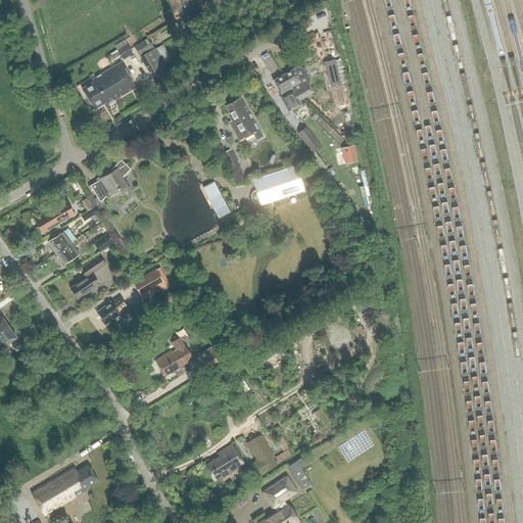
[(301,38),(305,47),(318,41),(314,32),(301,38)]
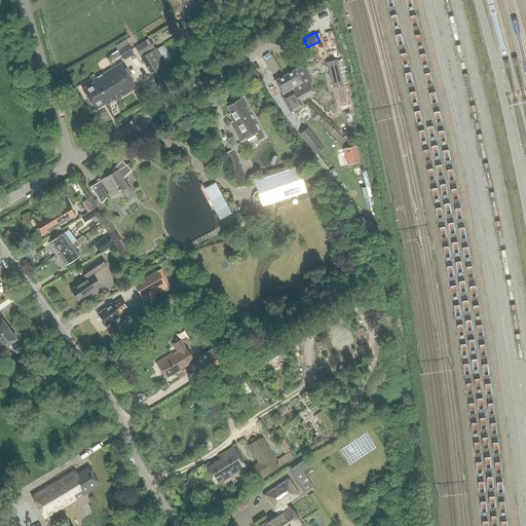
[(141,55),(154,47),(149,38),(135,46),(141,55)]
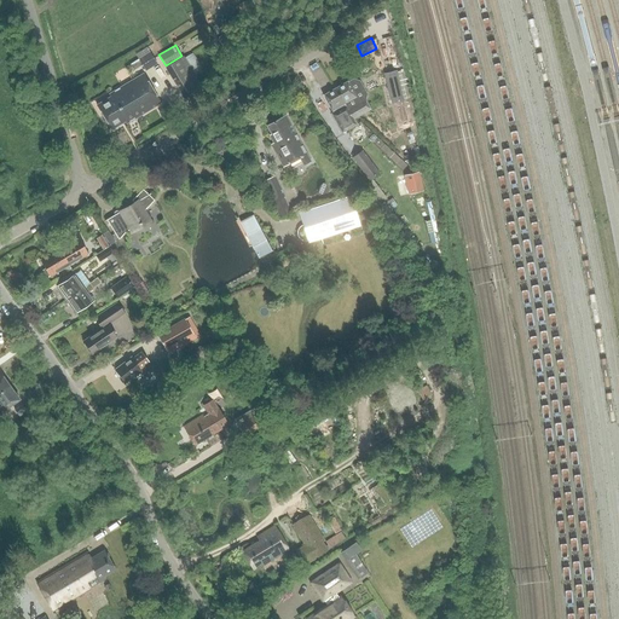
[(157,64),(150,51),(138,58),(145,71),(157,64)]
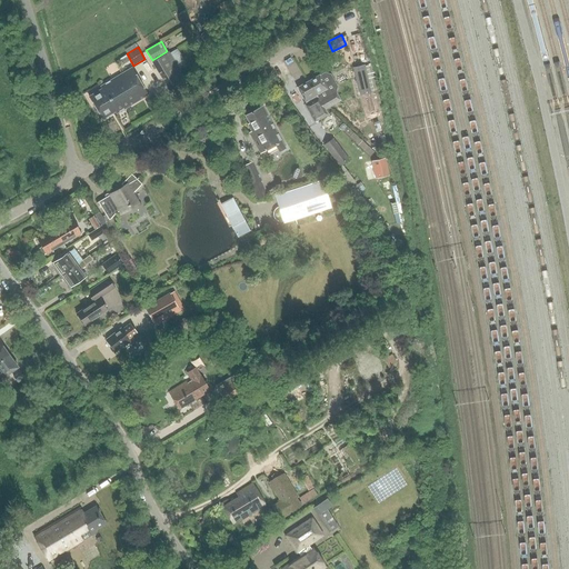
[(152,62),(170,91),(187,81),(170,52),(152,62)]
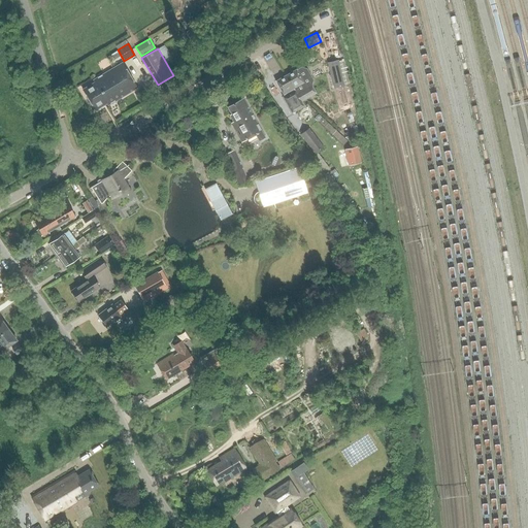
[(344,86),(338,62),(329,64),(334,88),(344,86)]
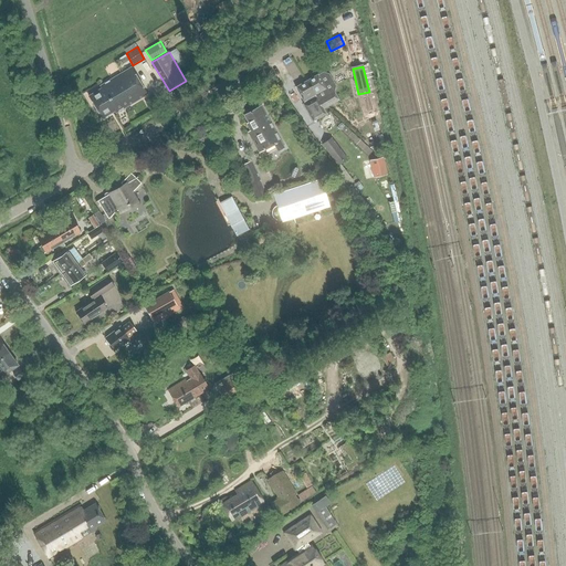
[(101,86),(102,88),(88,96),(102,118),(115,111),(116,113),(146,95),(130,69),(101,86)]
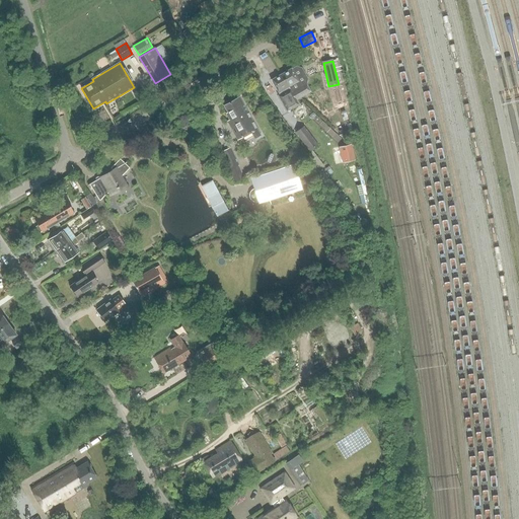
[(296,66),(281,74),(296,100),(312,91),(307,83),(308,78),(302,67),(296,66)]
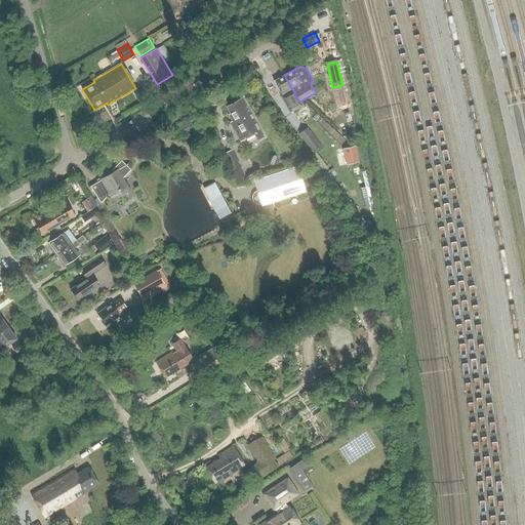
[(301,106),(299,102),(284,75),(275,81),(283,96),(282,97),(290,112),(301,106)]
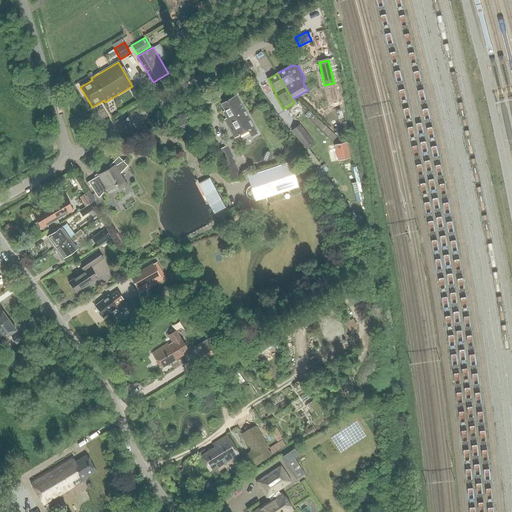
[(236,96),(221,105),(228,118),(225,120),(235,138),(249,130),(253,137),(257,134),(236,96)]
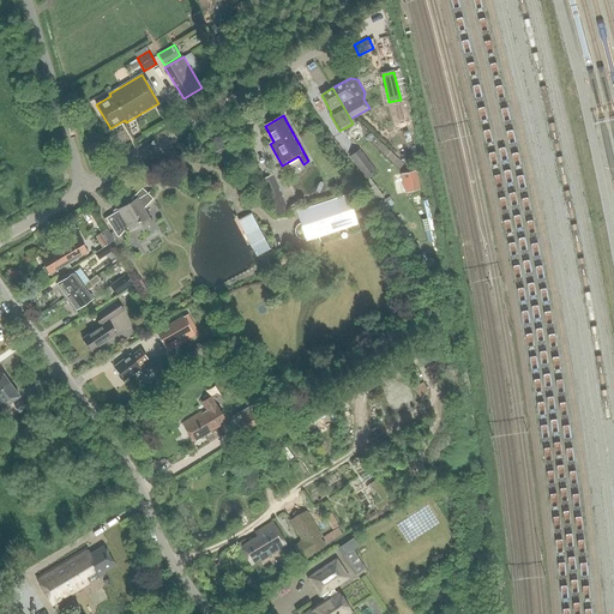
[(367,180),(378,173),(360,149),(349,157),(367,180)]
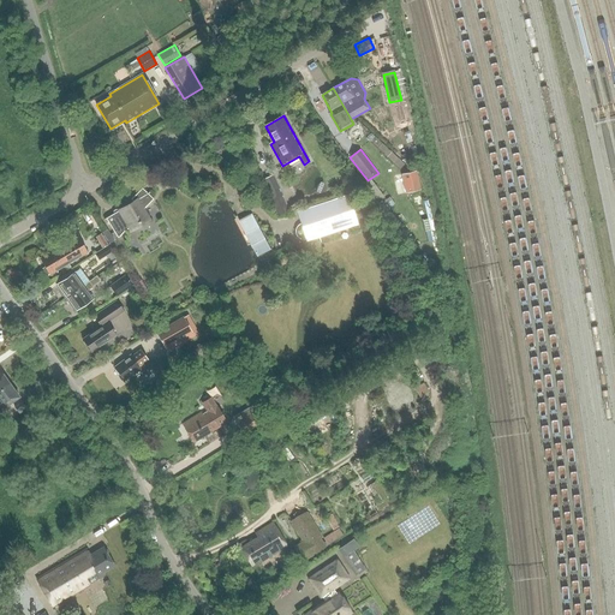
[(421,190),(416,171),(401,174),(405,193),(421,190)]
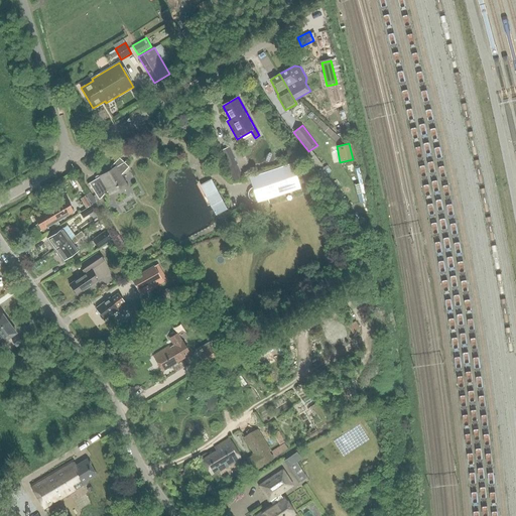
[(238,165),(229,146),(219,151),(227,169),(238,165)]
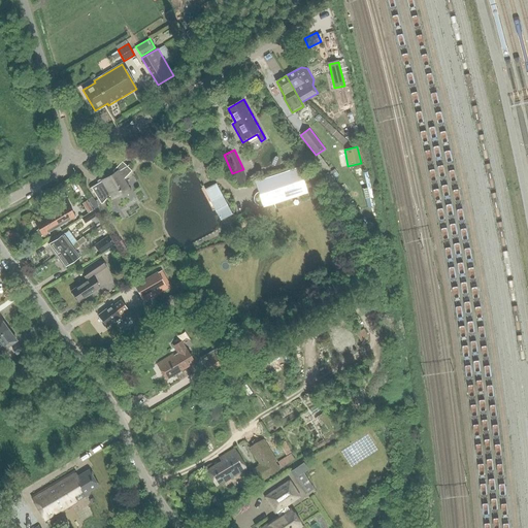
[(322,159),(316,164),(324,174),(330,169),(322,159)]
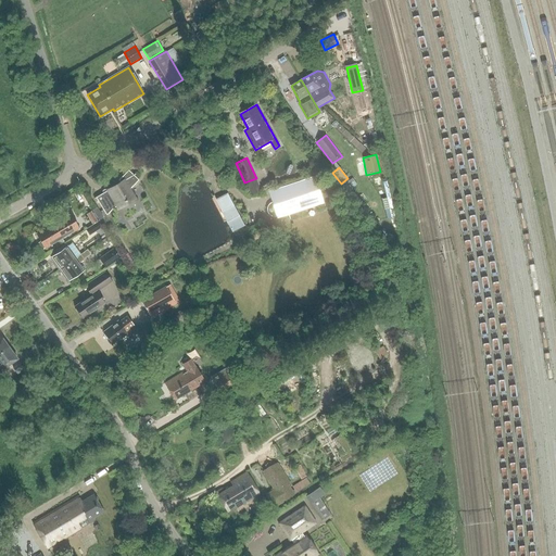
[(111,189),(122,207),(137,199),(130,188),(139,180),(128,171),(118,180),(121,182),(111,189)]
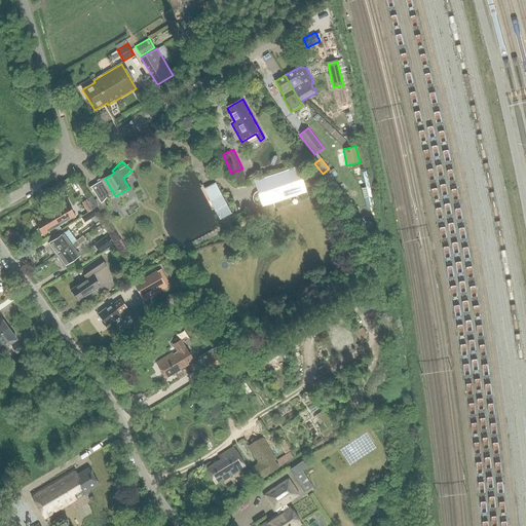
[(254,181),(258,191),(255,193),(253,196),(254,200),(256,203),(259,204),(262,204),(263,207),(306,192),(298,166),(254,181)]
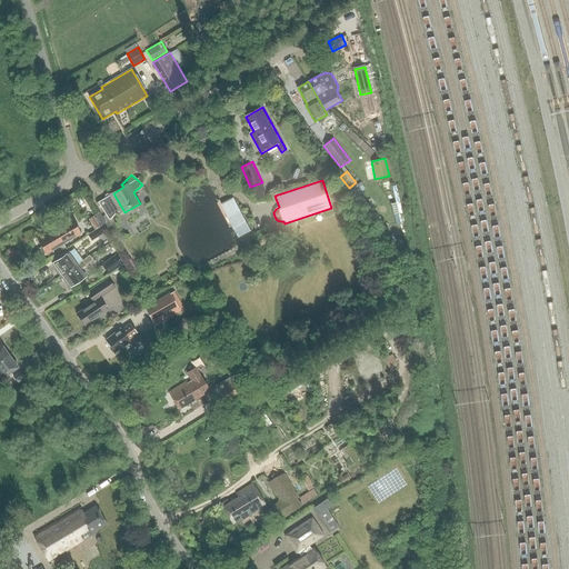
[(360,183),(355,187),(358,193),(365,189),(360,183)]
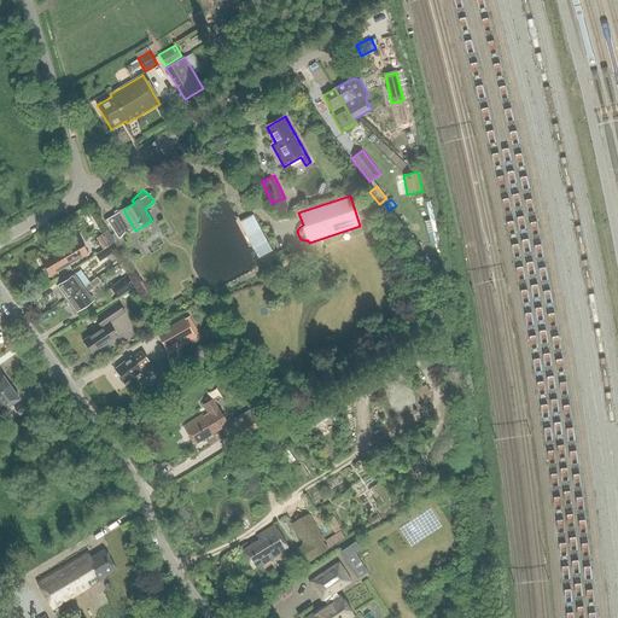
[(272,250),(254,215),(239,222),(258,257),(272,250)]
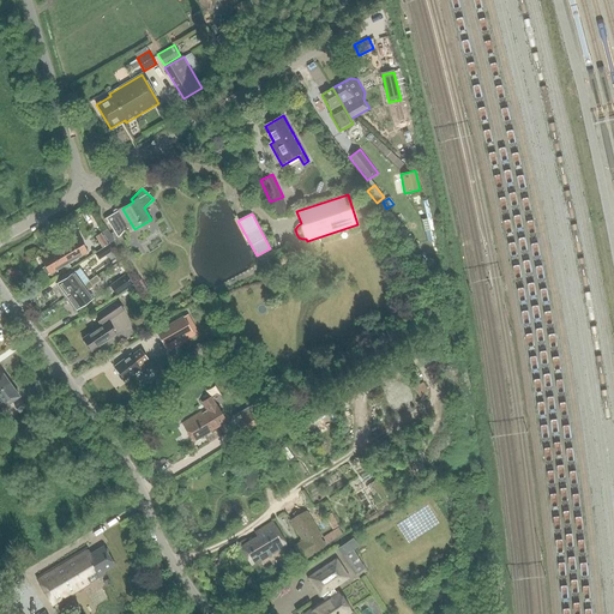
[(102,233),(109,244),(114,241),(107,229),(102,233)]
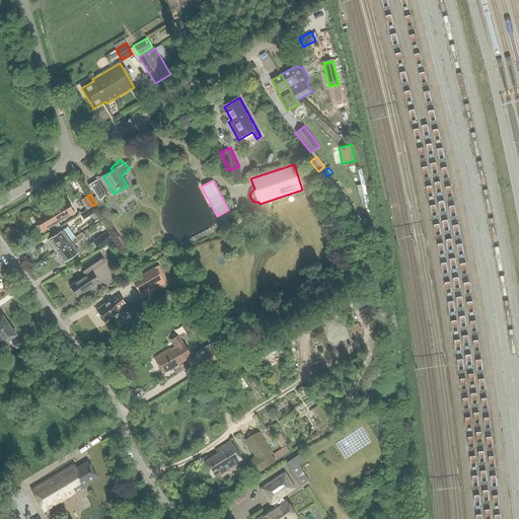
[(80,200),(86,210),(91,207),(85,197),(80,200)]
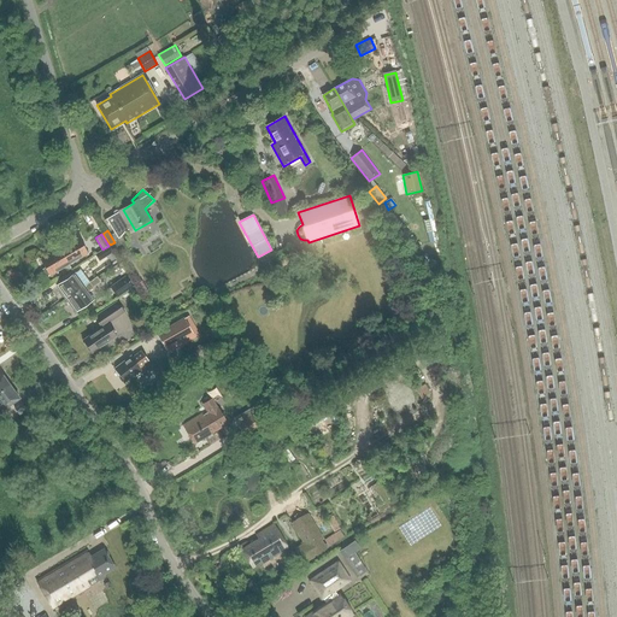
[(78,238),(59,248),(69,265),(88,254),(78,238)]
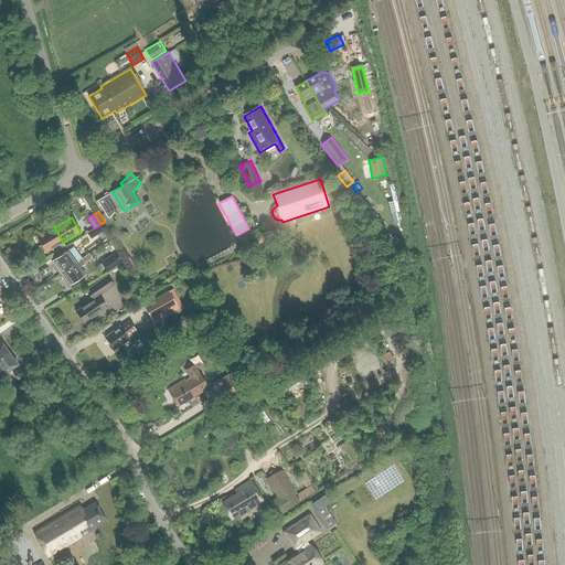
[(46,253),(63,243),(54,227),(38,237),(42,245),(40,247),(43,253),(45,252),(46,253)]
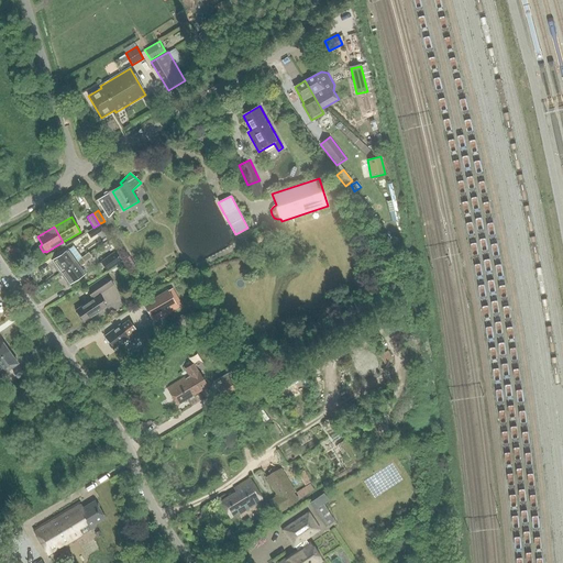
[(88,233),(91,238),(101,231),(99,227),(88,233)]
